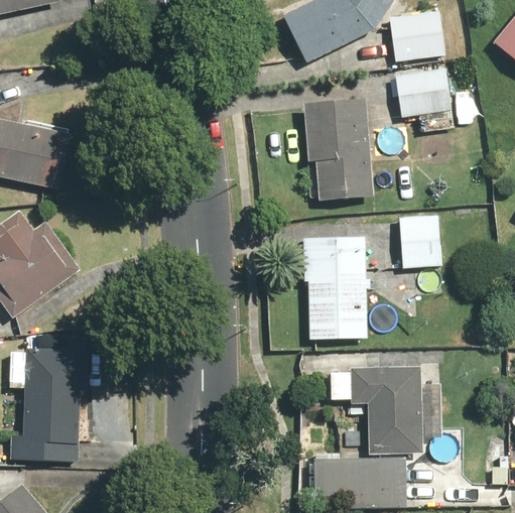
[(0,14),(60,0),(0,0),(0,14)]
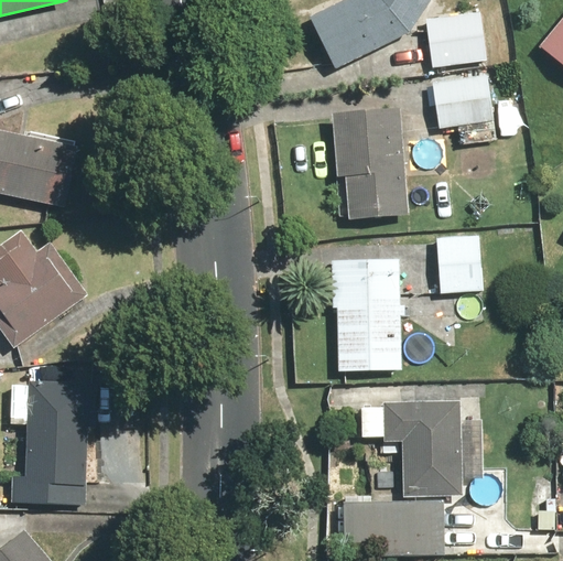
[(343,0),(310,17),(335,67),(407,32),(428,0),(343,0)]
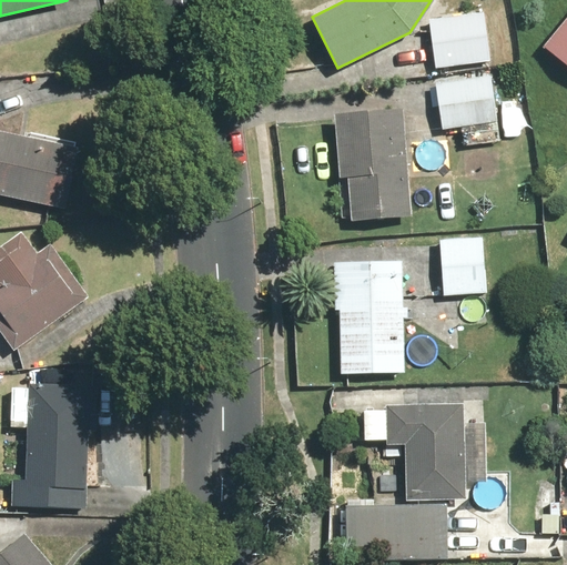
[(483,11),(429,19),(437,74),(490,67),(483,11)]
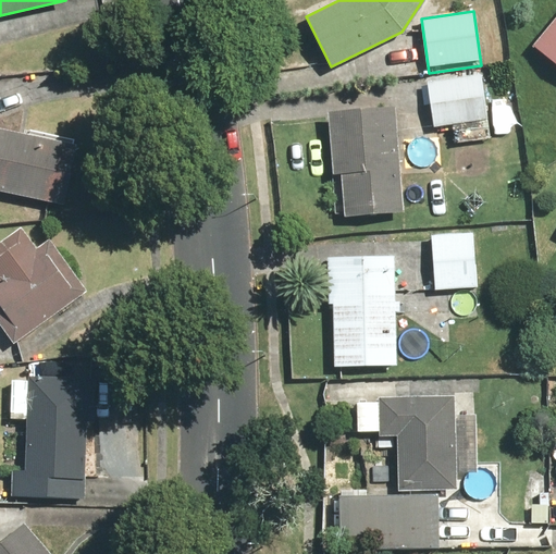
[(555,19),(533,47),(555,65),(555,19)]
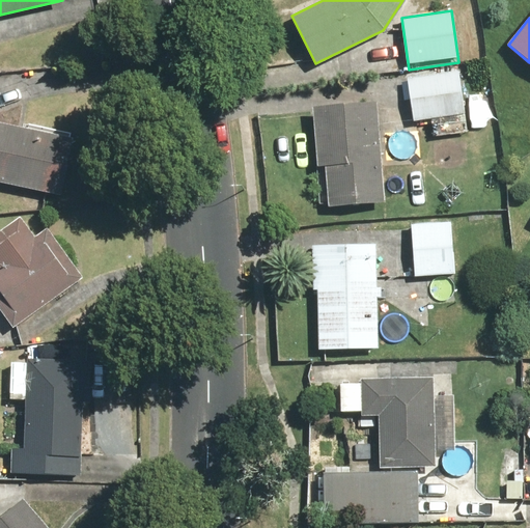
[(378,86),(379,99),(409,96),(411,121),(430,119),(431,137),(452,135),(450,117),(465,116),(459,72),(407,78),(408,85),(378,86)]
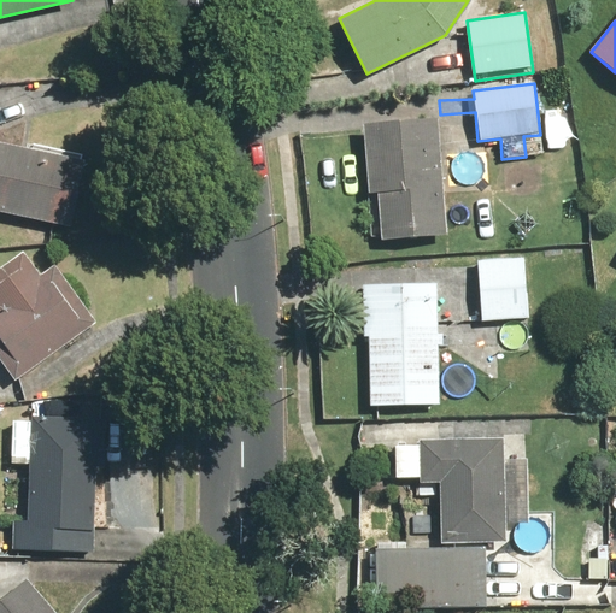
[(443,237),(436,121),(367,123),(369,193),(380,193),(382,240),(443,237)]
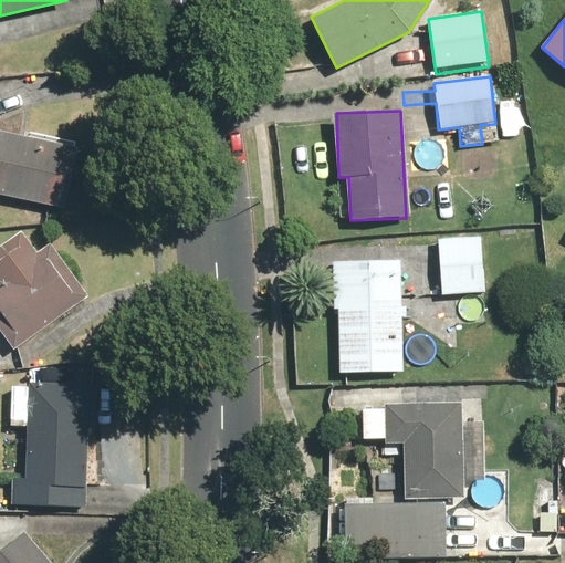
[(0,194),(64,206),(77,134),(32,126),(30,137),(0,131),(0,194)]
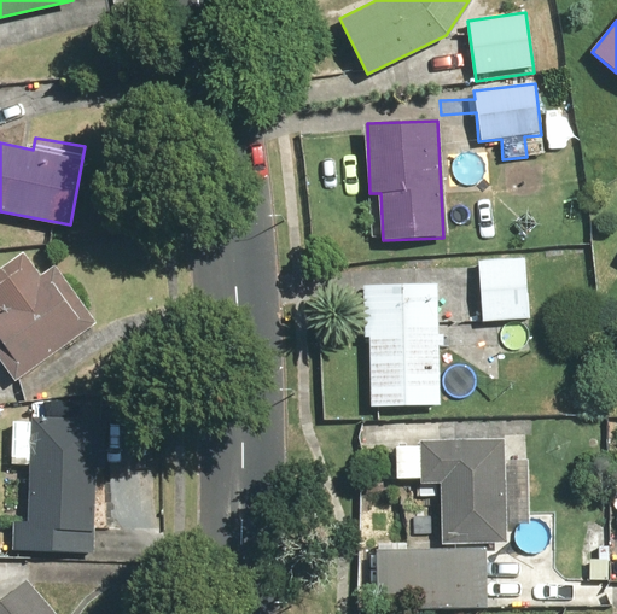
[(0,356),(17,378),(92,316),(48,263),(39,272),(22,250),(0,265),(0,356)]
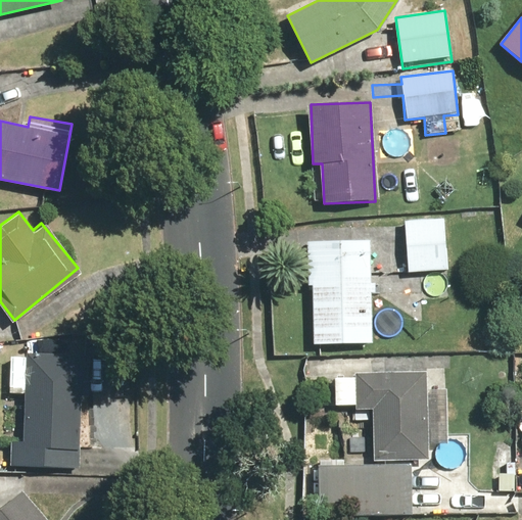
[(445,217),(407,219),(410,271),(448,269),(445,217)]
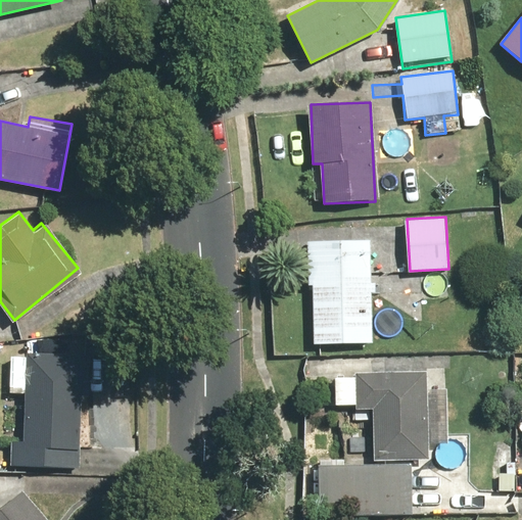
[(305,284),(313,284),(314,343),(371,342),(370,241),(304,242),(305,284)]
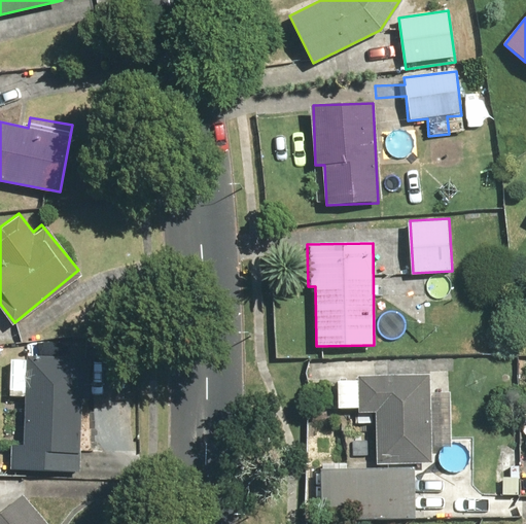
[(12,445),(11,468),(77,473),(83,361),(29,358),(10,357),(7,399),(27,400),(25,446),(12,445)]
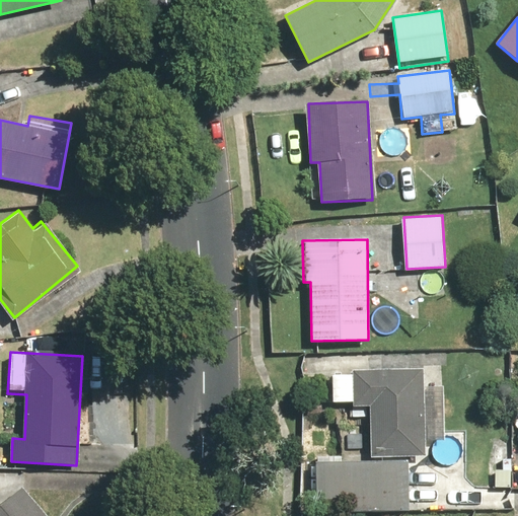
[(426,456),(424,368),(333,370),(333,401),(354,400),(354,406),(372,404),(373,457),(426,456)]
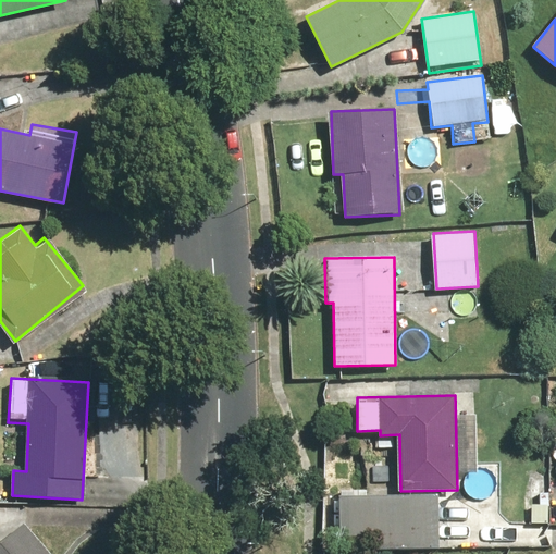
[(52,553),(23,522),(0,544),(0,553),(52,553)]
